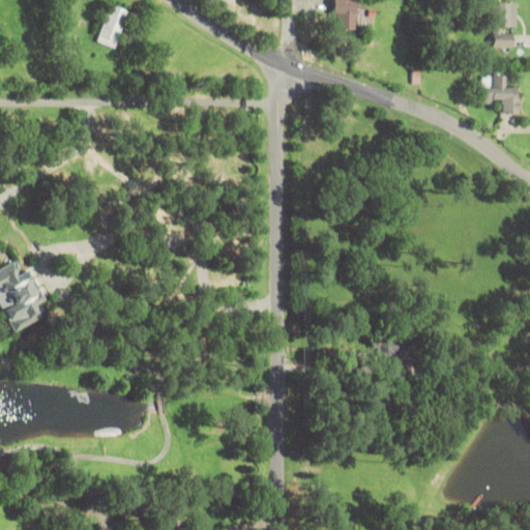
[(332,0),(332,27),(363,27),(363,8),(357,8),(356,0),(332,0)]
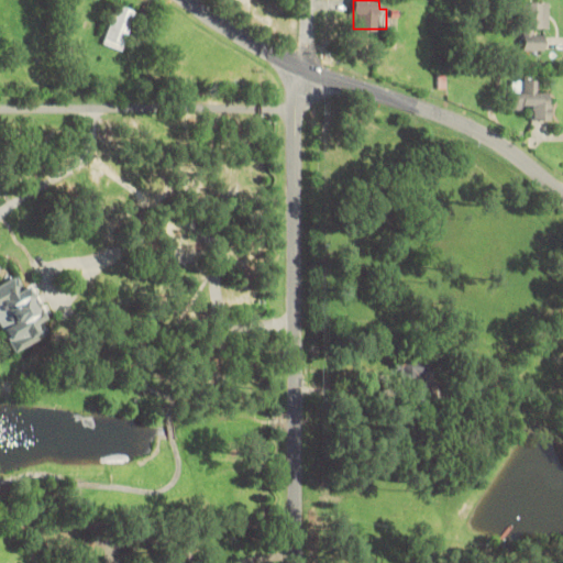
[(549,2),(525,2),(525,51),(549,51),(549,2)]
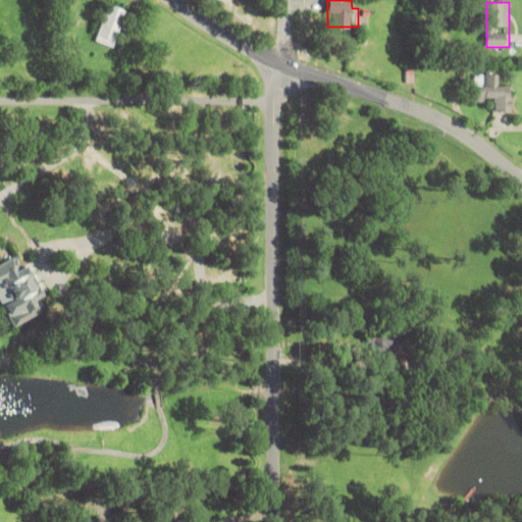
[(95,41),(113,48),(127,10),(109,3),(95,41)]
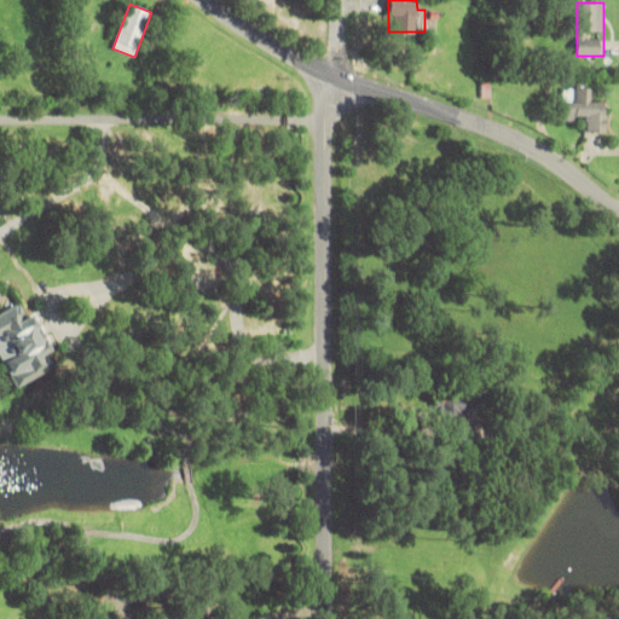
[(585,100),(585,88),(563,88),(562,120),(585,120),(585,132),(605,132),(606,102),(585,100)]
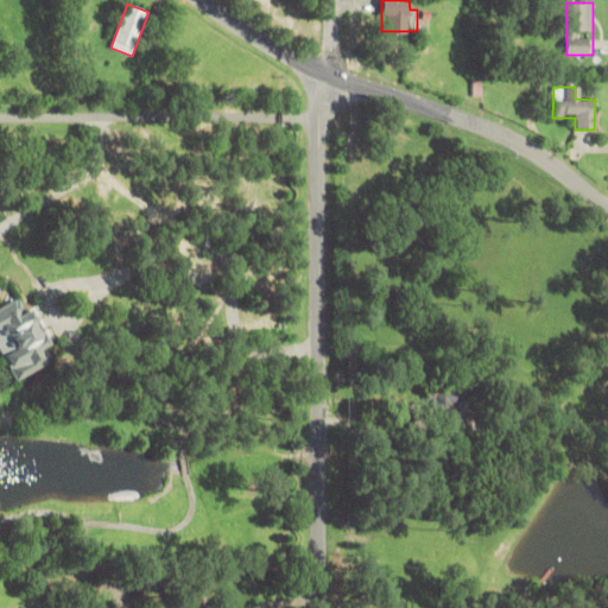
[(54,362),(46,347),(48,344),(32,311),(25,310),(19,298),(0,305),(0,354),(12,380),(54,362)]
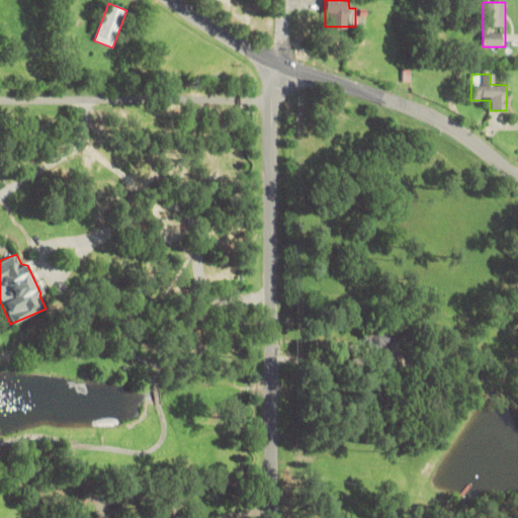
[(401,330),(364,330),(364,351),(401,351),(401,330)]
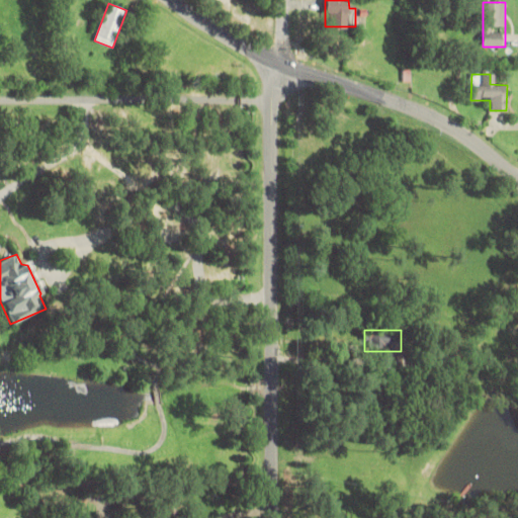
All buildings are outlined.
